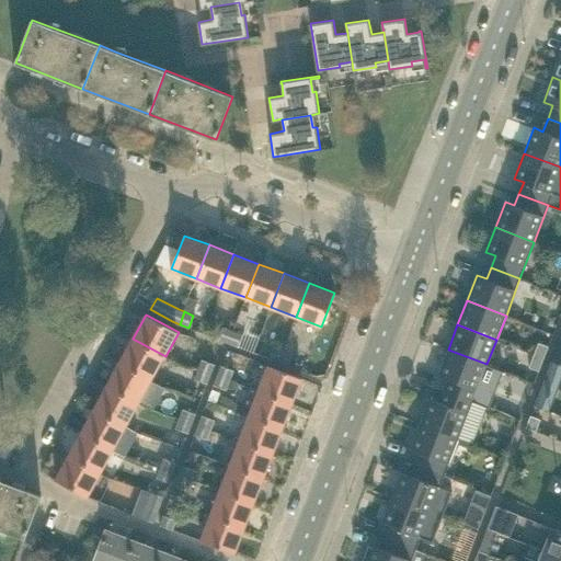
[(229,343),(233,331),(224,328),(219,339),(229,343)]
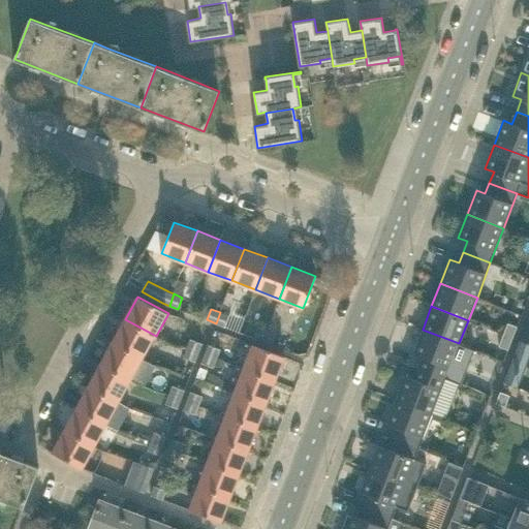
[(220,312),(216,323),(225,327),(229,315),(220,312)]
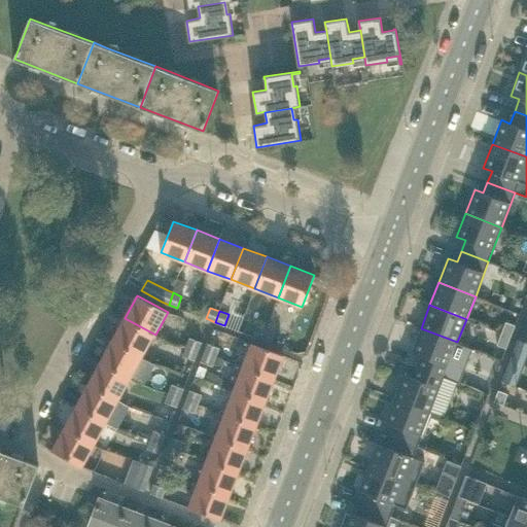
[(143,356),(155,335),(125,318),(113,340),(143,356)]
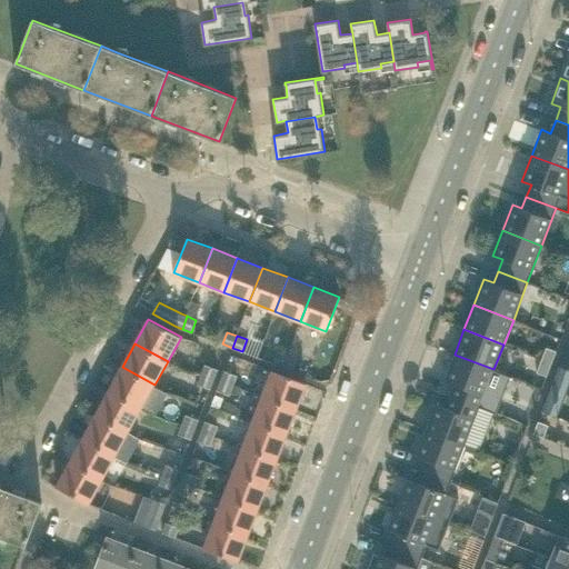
[(557,350),(547,347),(541,359),(551,363),(557,350)]
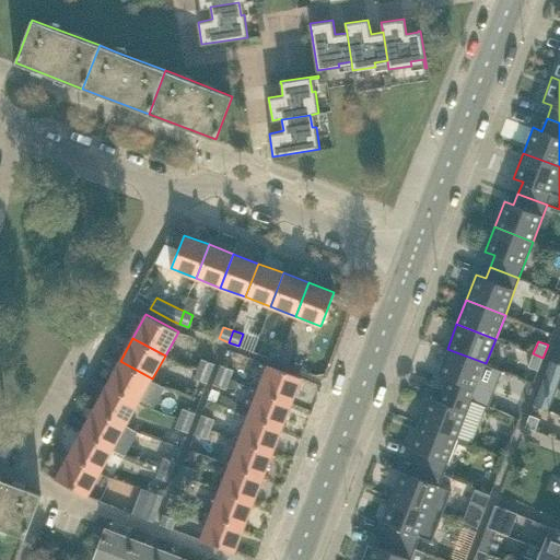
[(271,350),(268,358),(278,361),(282,349),(273,346),(271,350)]
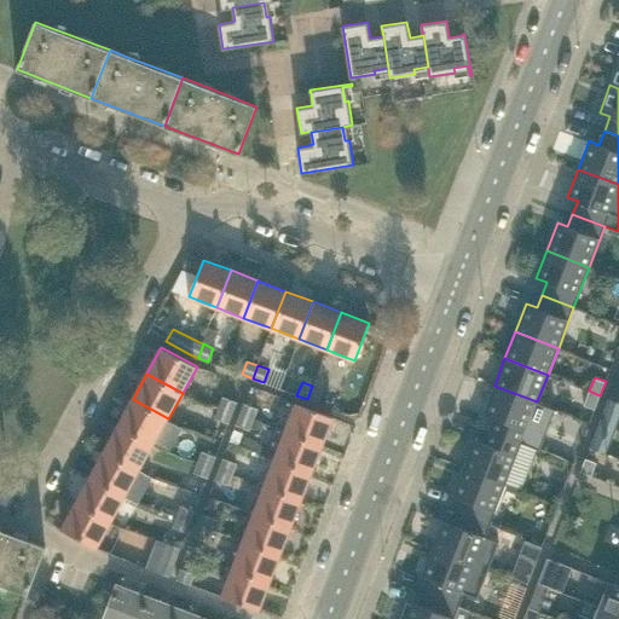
[(312,386),(307,399),(318,404),(323,391),(312,386)]
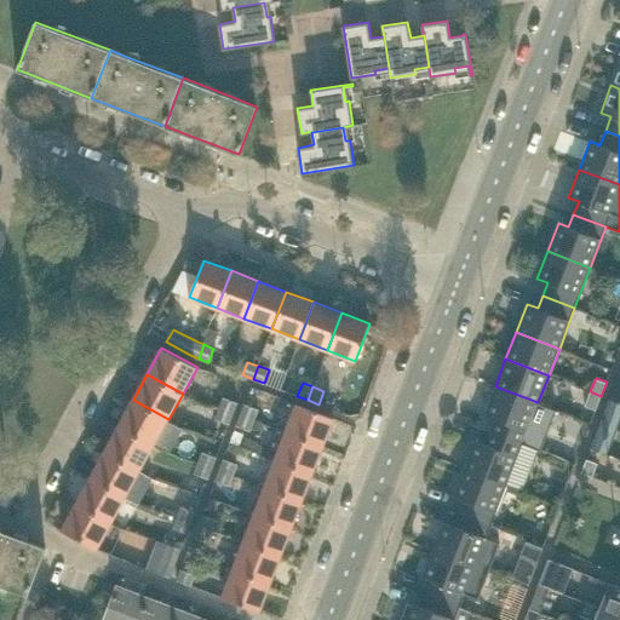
[(495,386),(484,413),(495,417),(491,431),(522,443),(540,451),(556,409),(538,402),(495,386)]
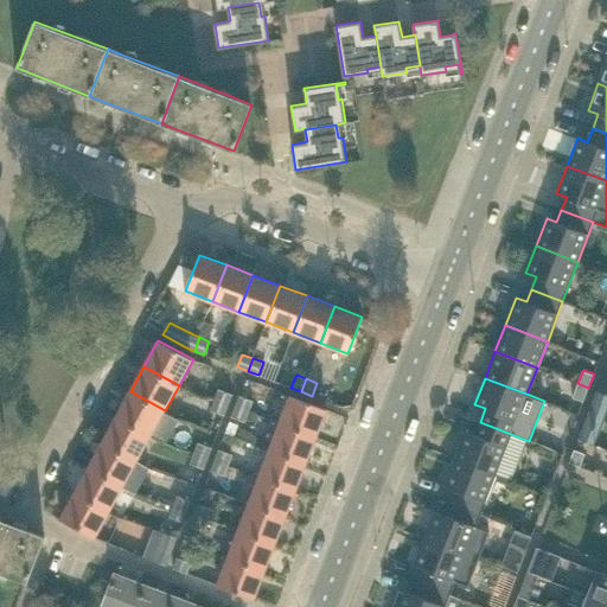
[(588,388),(577,383),(573,396),(583,401),(588,388)]
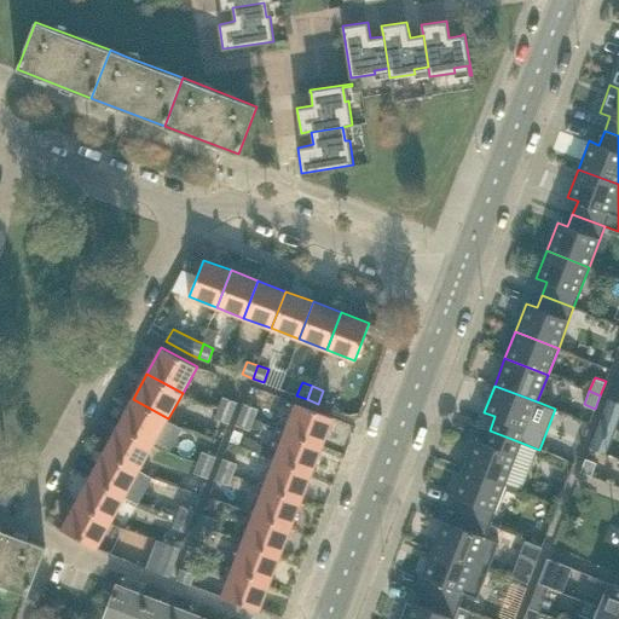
[(220,408),(233,412),(237,401),(224,397),(220,408)]
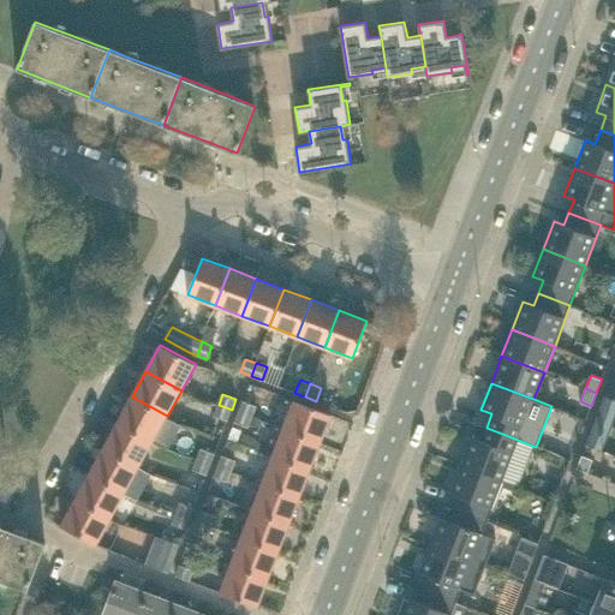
[(154,442),(167,416),(132,396),(118,422),(154,442)]
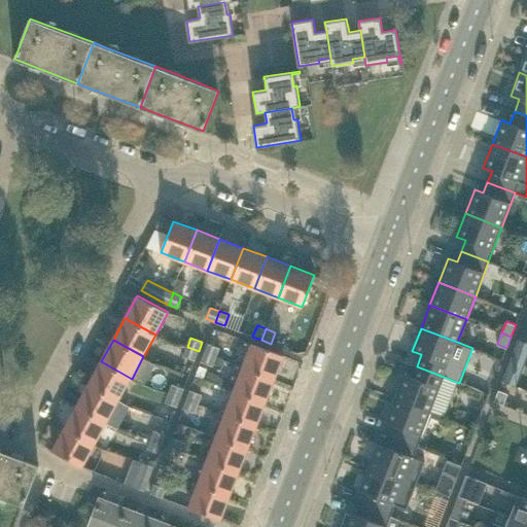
[(216,356),(220,347),(209,343),(205,352),(216,356)]
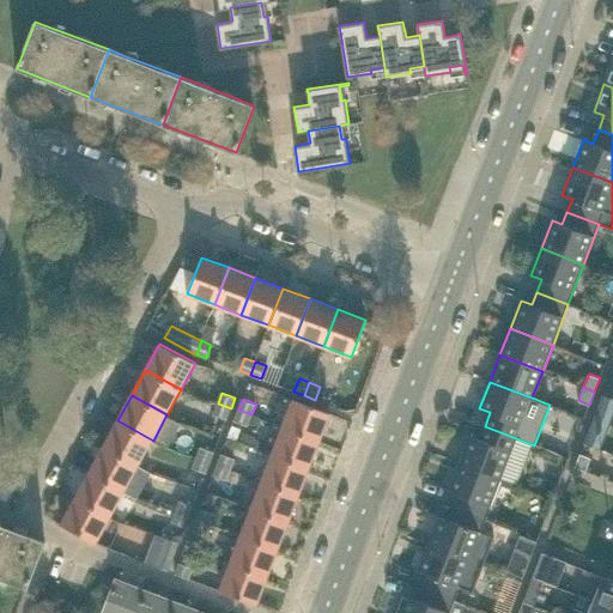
[(319,441),(329,413),(293,399),(283,428),(319,441)]
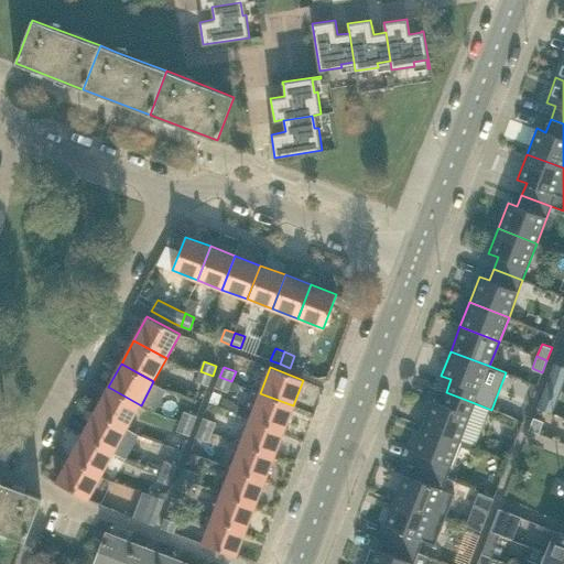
[(208,386),(213,376),(201,371),(196,381),(208,386)]
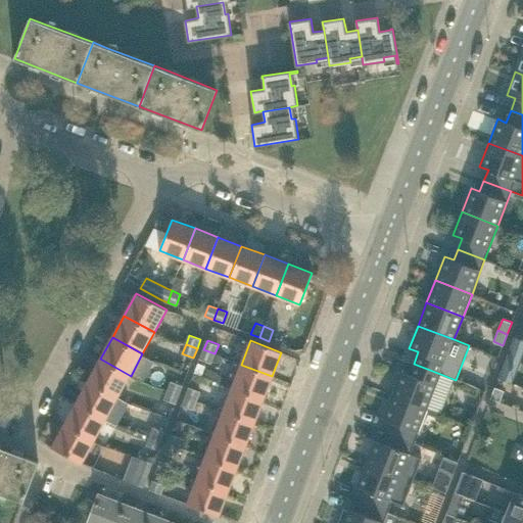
[(520,348),(511,344),(507,357),(516,360),(520,348)]
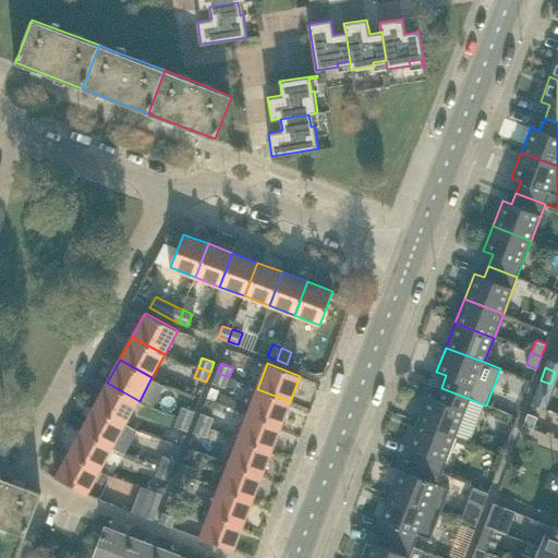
[(226,388),(229,377),(217,373),(214,383),(226,388)]
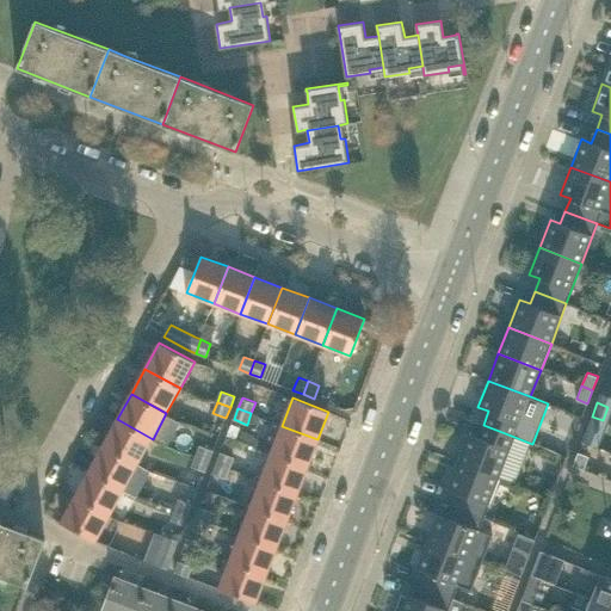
[(603,420),(592,417),(586,430),(598,433),(603,420)]
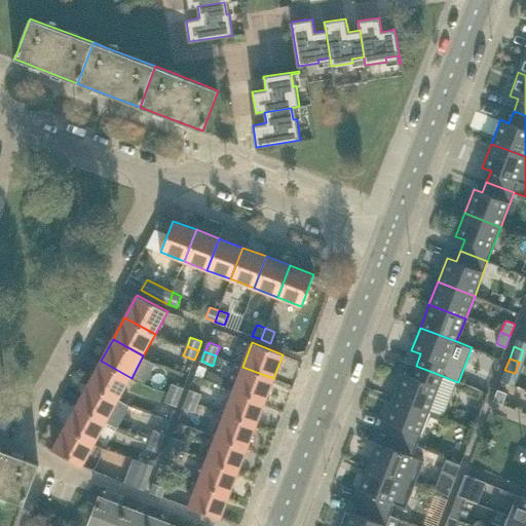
[(119,400),(132,378),(101,361),(88,383),(119,400)]
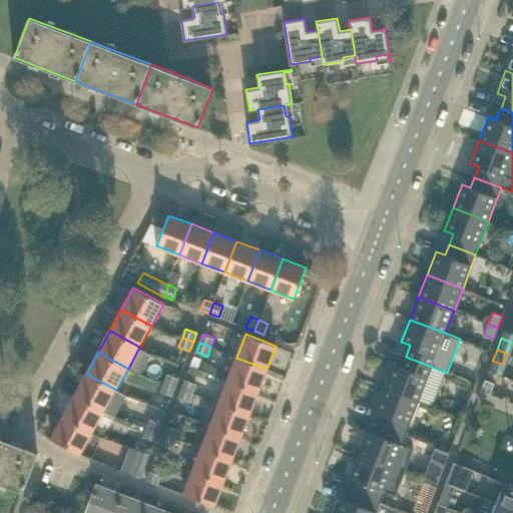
[(393,364),(384,388),(419,402),(432,367),(406,357),(402,367),(393,364)]
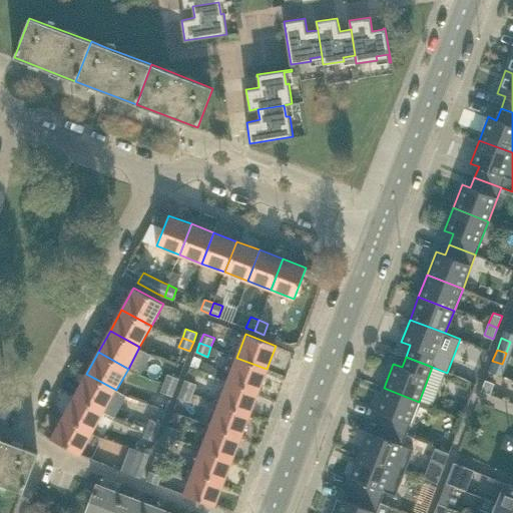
[(259,392),(267,369),(236,358),(227,380),(259,392)]
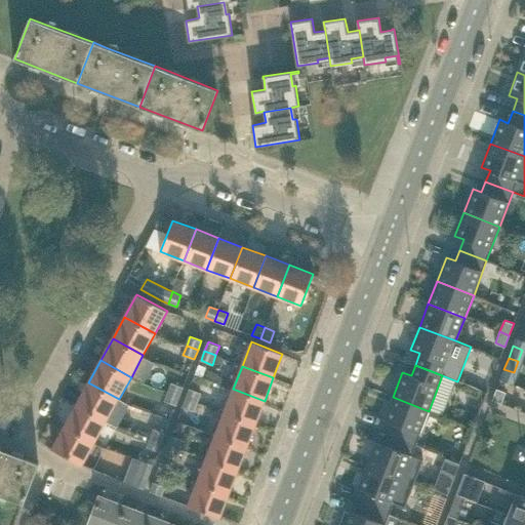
[(88,382),(77,404),(107,420),(116,426),(128,404),(119,399),(88,382)]
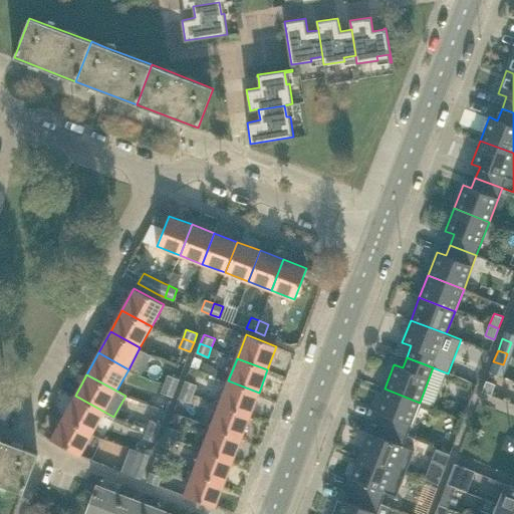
[(166,383),(177,388),(180,378),(169,374),(166,383)]
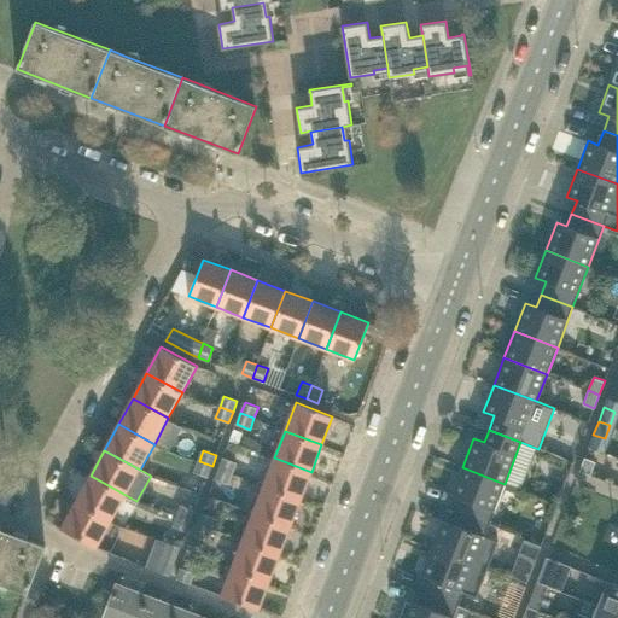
[(595,461),(584,456),(579,471),(590,474),(595,461)]
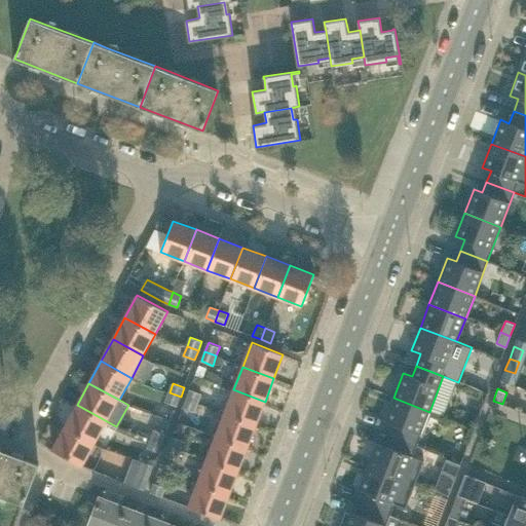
[(187,399),(198,403),(201,393),(190,389),(187,399)]
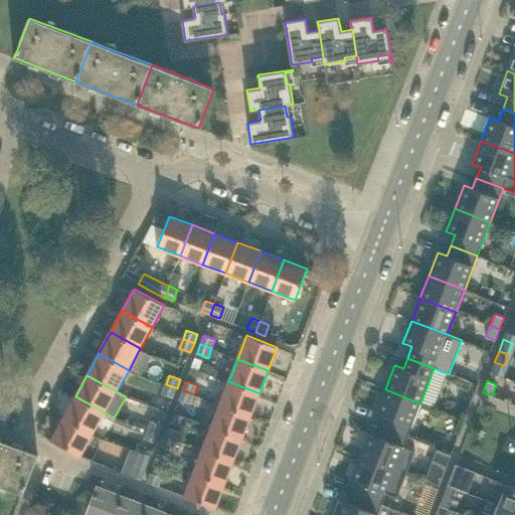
[(250,415),(260,393),(228,381),(220,404),(250,415)]
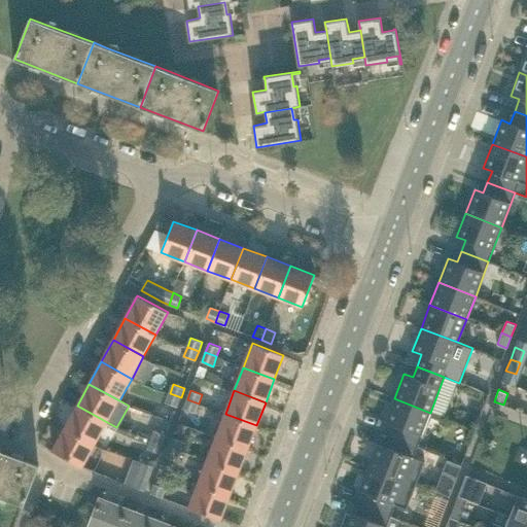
[(177,407),(181,397),(170,393),(166,402),(177,407)]
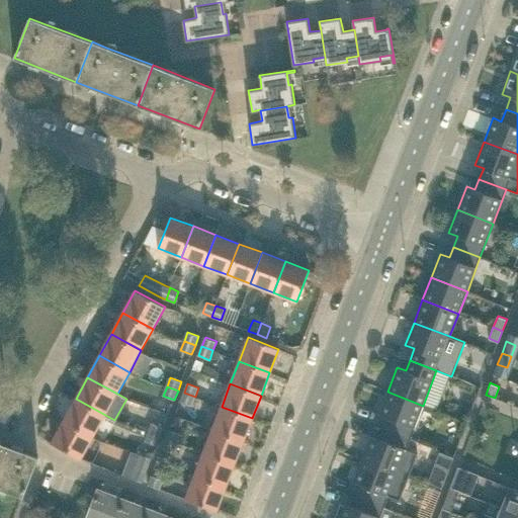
[(423,406),(387,392),(378,414),(387,418),(382,429),(410,439),(423,406)]
